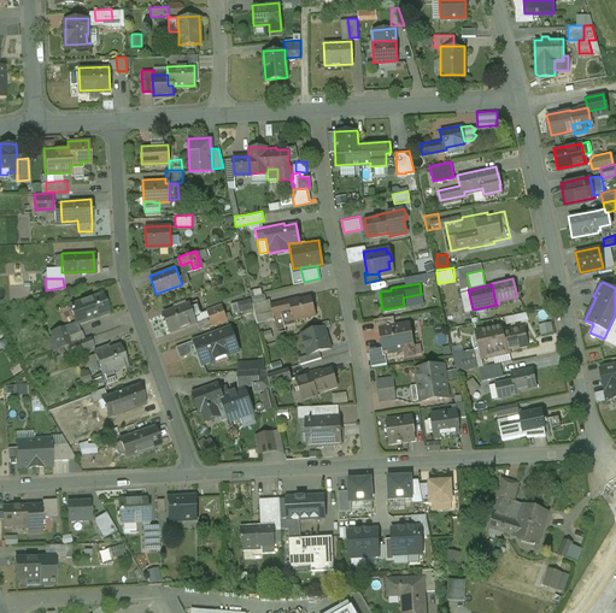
[(100,292),(69,302),(70,308),(70,310),(71,310),(76,323),(107,311),(100,292)]
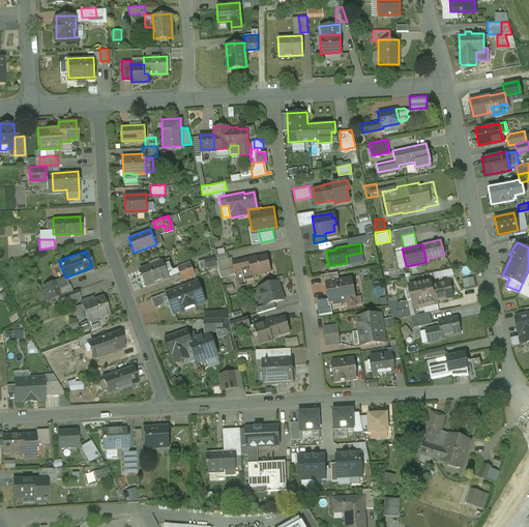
[(227,252),(215,254),(216,260),(228,257),(227,252)]
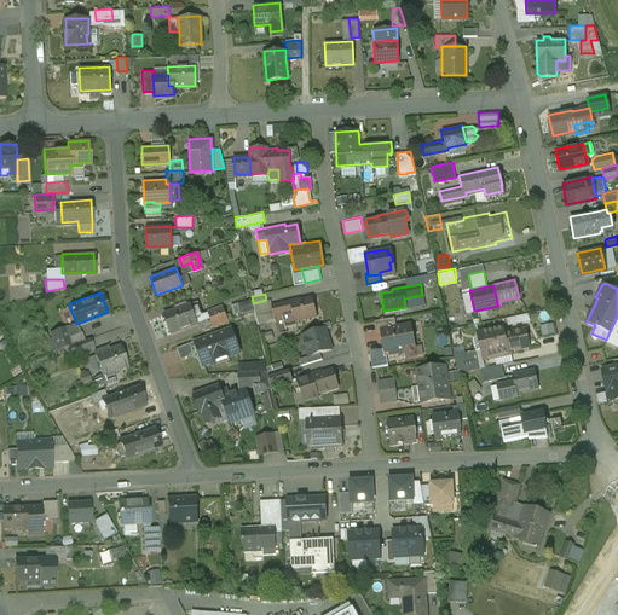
[(299,297),(271,305),(273,315),(282,313),(284,326),(296,324),(295,319),(316,314),(311,297),(300,300),(299,297)]
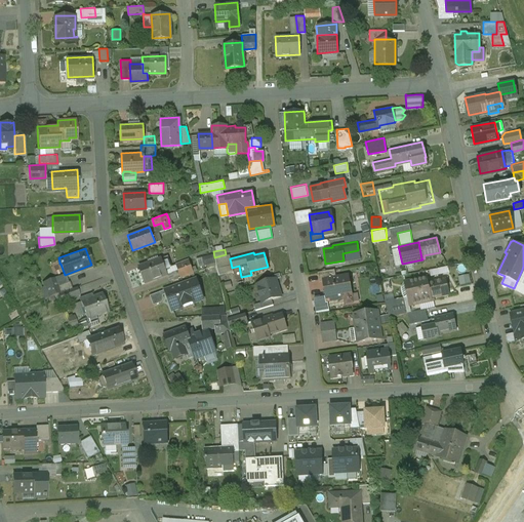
[(160,256),(138,265),(145,282),(166,274),(164,268),(171,266),(167,254),(160,257),(160,256)]
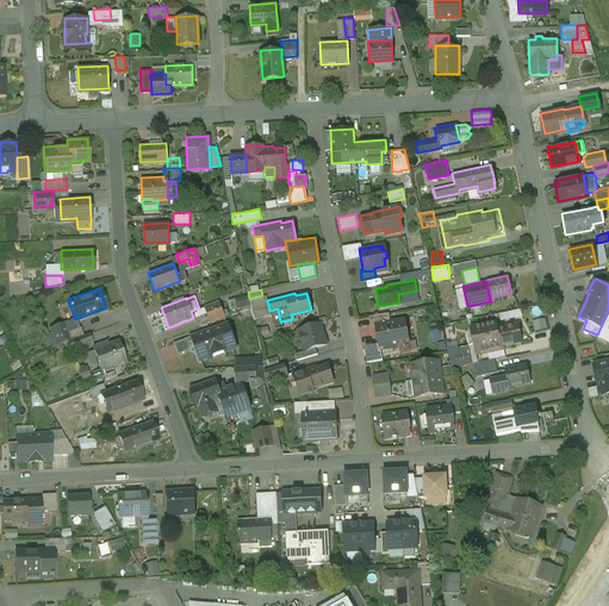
[(219,300),(204,306),(206,312),(199,314),(203,323),(224,316),(219,300)]
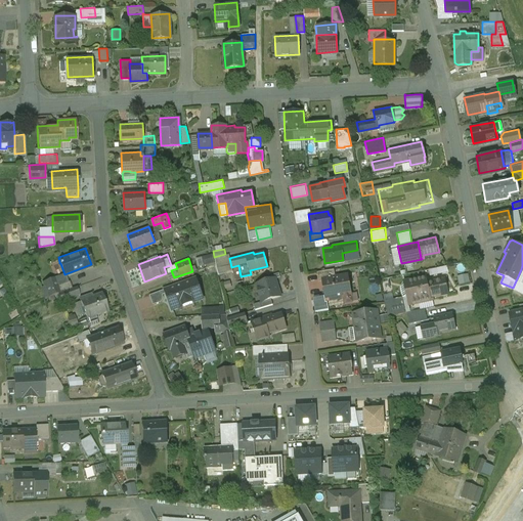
[(333,268),(316,270),(317,279),(321,279),(321,277),(335,275),(333,268)]
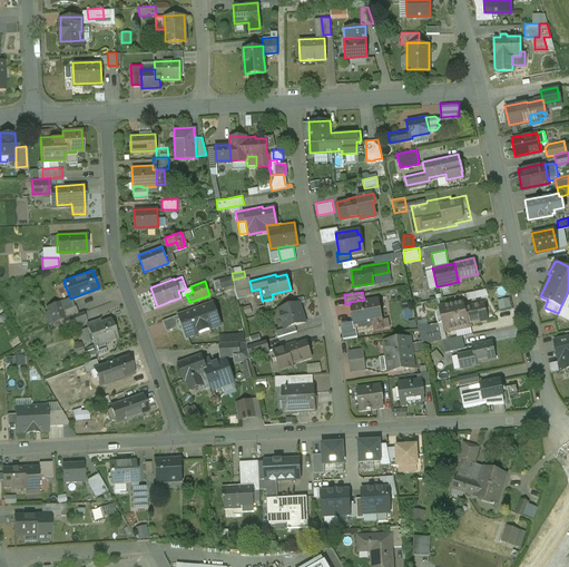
[(568,314),(568,293),(567,293),(558,313),(568,318),(568,314)]
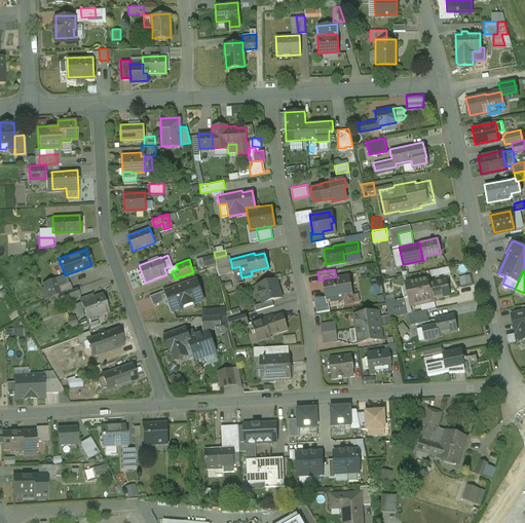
[(460,274),(462,284),(473,282),(471,272),(460,274)]
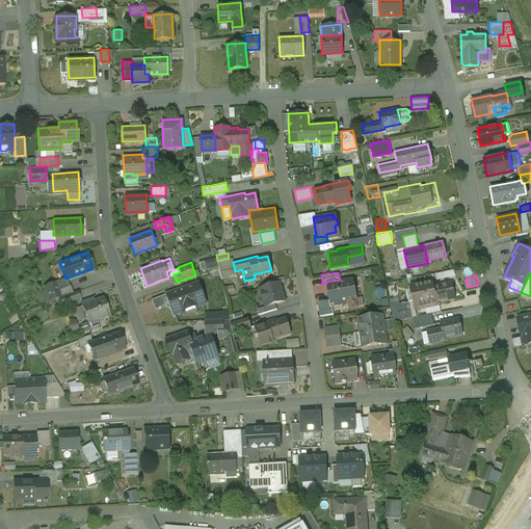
[(340,280),(326,282),(326,284),(329,301),(338,299),(339,299),(340,301),(347,300),(348,306),(356,305),(352,278),(340,280)]
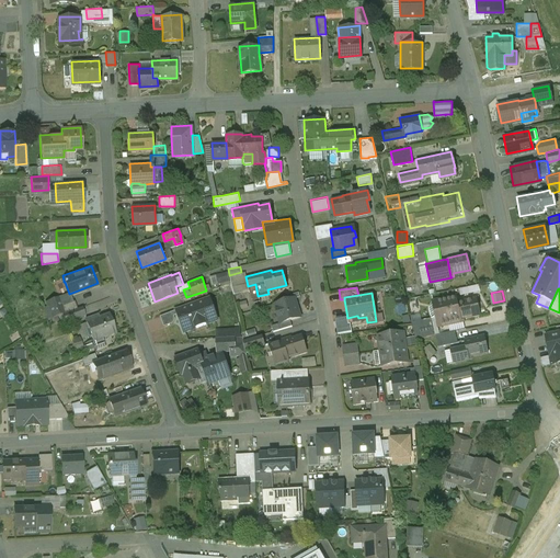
[(455,294),(431,299),(432,300),(434,299),(440,325),(463,319),(463,317),(479,314),(476,296),(456,300),(455,294)]
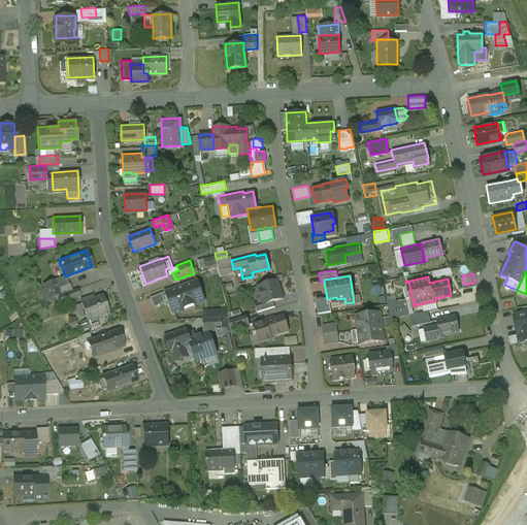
[(55,277),(42,282),(48,297),(58,294),(71,289),(69,282),(58,286),(55,277)]
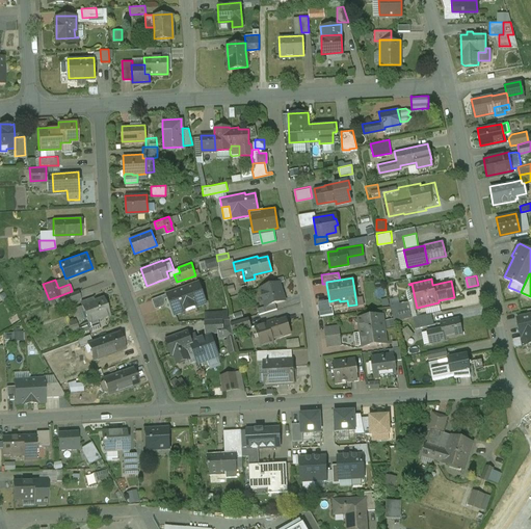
[(186,285),(181,287),(182,289),(178,290),(178,289),(167,293),(168,296),(174,313),(184,309),(185,310),(195,306),(194,305),(205,301),(197,282),(186,286),(186,285)]
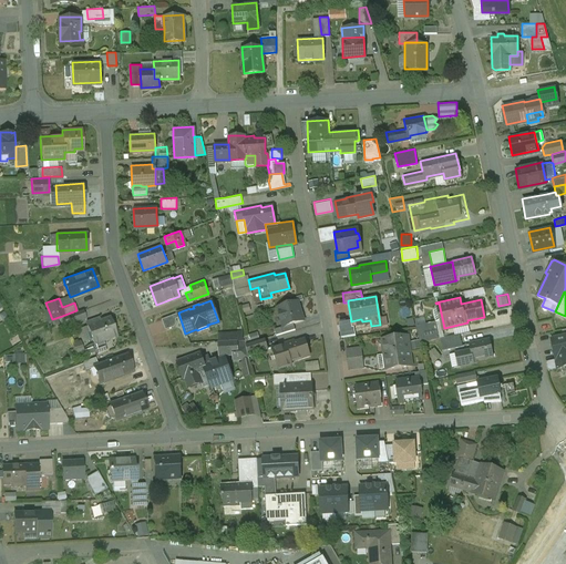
[(297,300),(277,306),(283,325),(292,322),(302,319),(297,300)]
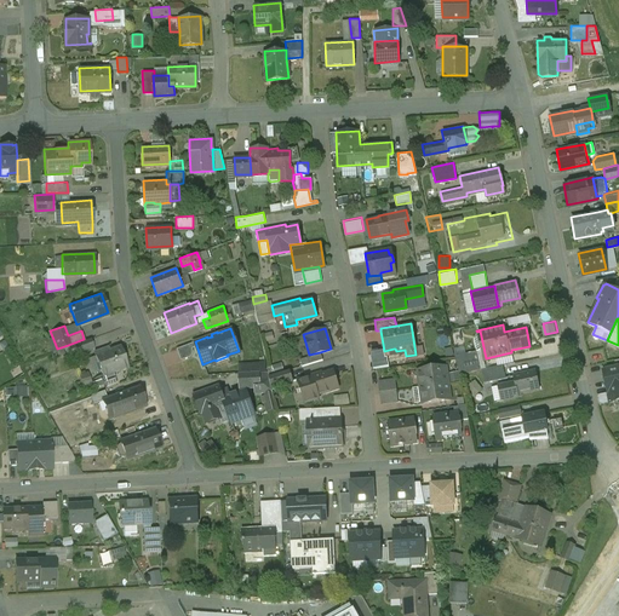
[(476,330),(473,338),(476,349),(471,350),(471,353),(473,358),(483,357),(483,358),(486,358),(480,330),(477,332),(476,330)]
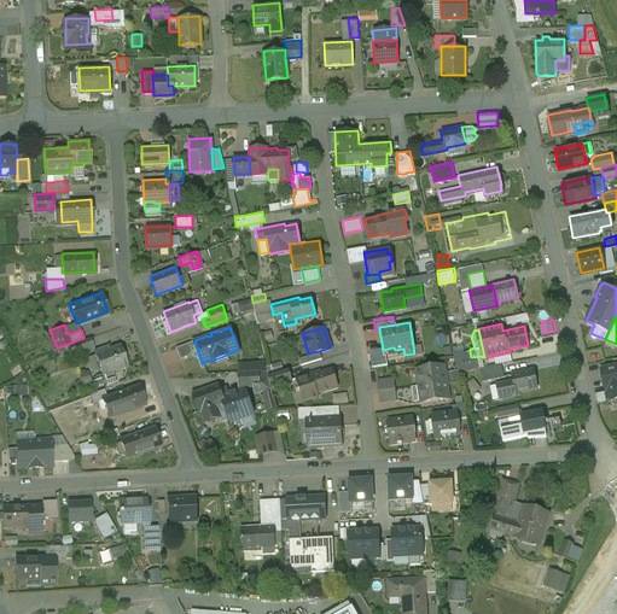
[(83,338),(68,344),(71,352),(92,345),(88,337),(83,338)]
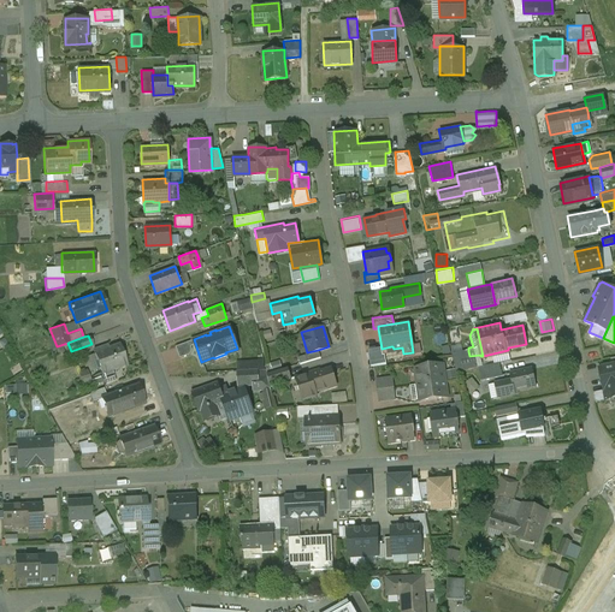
[(194,338),(175,345),(179,356),(189,352),(191,348),(190,344),(195,343),(194,339),(194,338)]
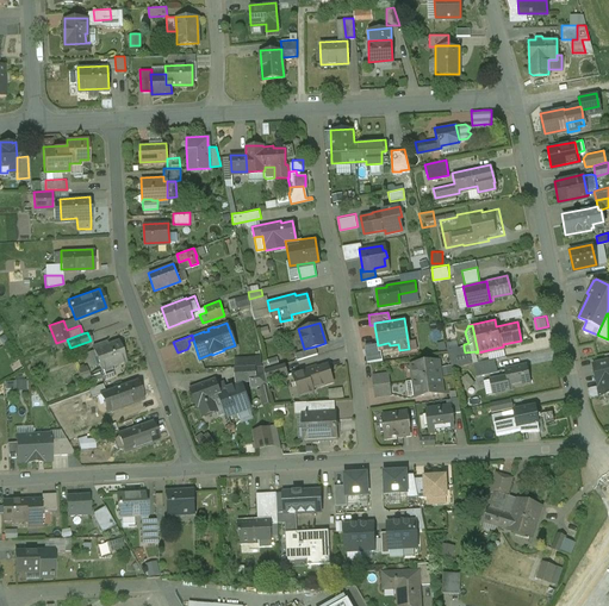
[(106,341),(92,345),(104,379),(113,375),(110,366),(125,360),(117,339),(107,343),(106,341)]
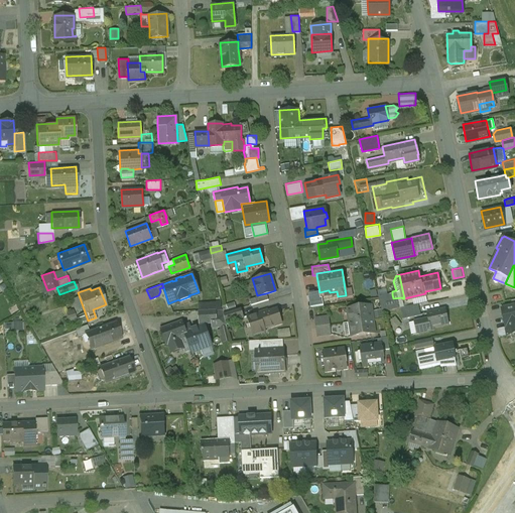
[(257,295),(249,298),(251,303),(268,298),(266,293),(257,295)]
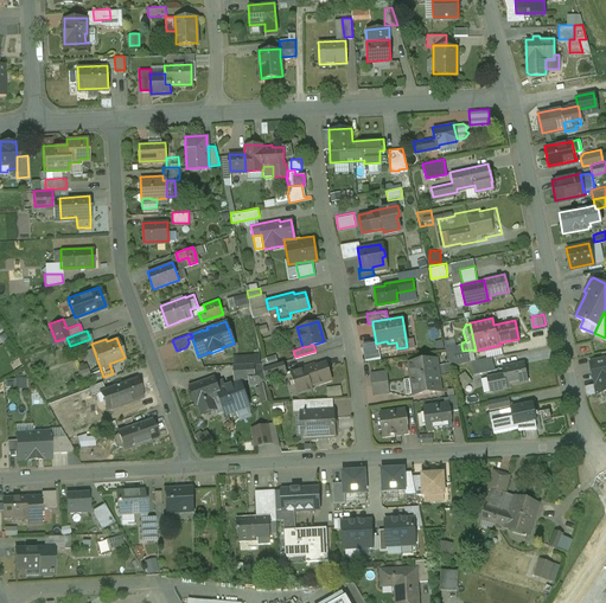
[(461,346),(445,350),(448,365),(471,360),(474,359),(473,351),(473,350),(463,351),(461,346)]
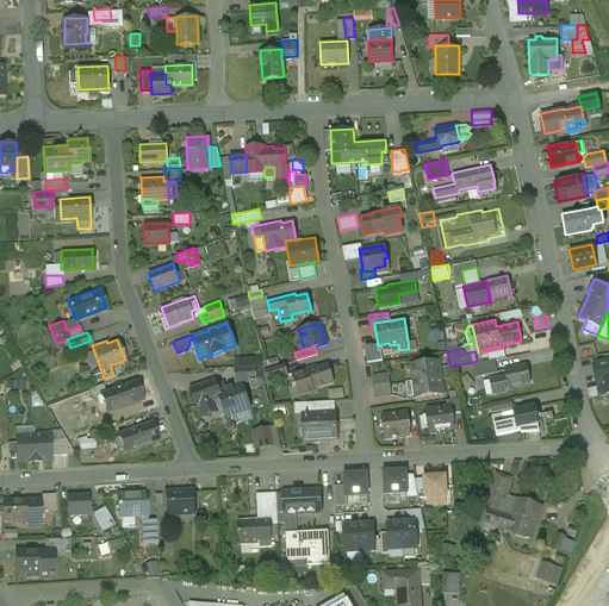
[(608,355),(591,360),(598,393),(608,389),(608,355)]
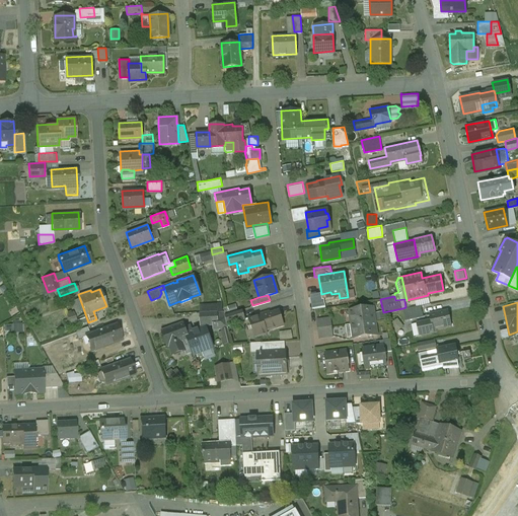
[(405,307),(402,308),(404,319),(423,315),(420,304),(405,307)]
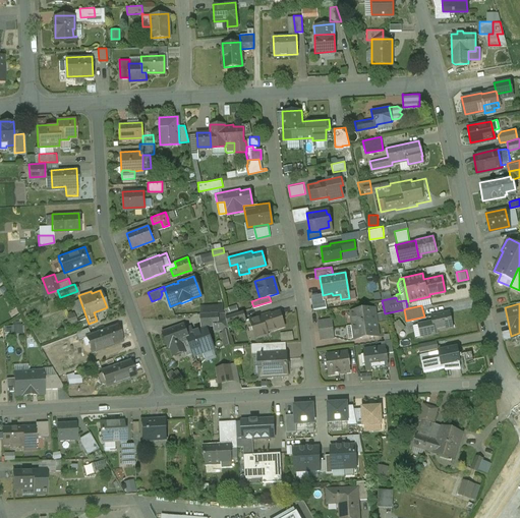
[(363,308),(360,309),(360,308),(359,309),(351,310),(353,324),(374,321),(373,307),(364,308),(363,308)]
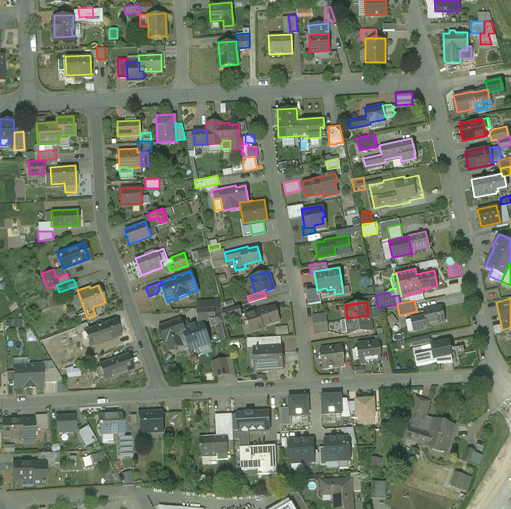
[(237,305),(221,310),(222,312),(223,319),(240,314),(237,305)]
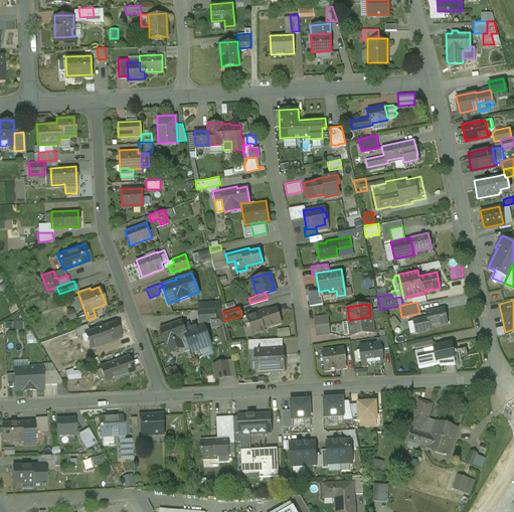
[(266,308),(246,314),(252,334),(265,330),(264,327),(281,322),(276,307),(267,310),(266,308)]
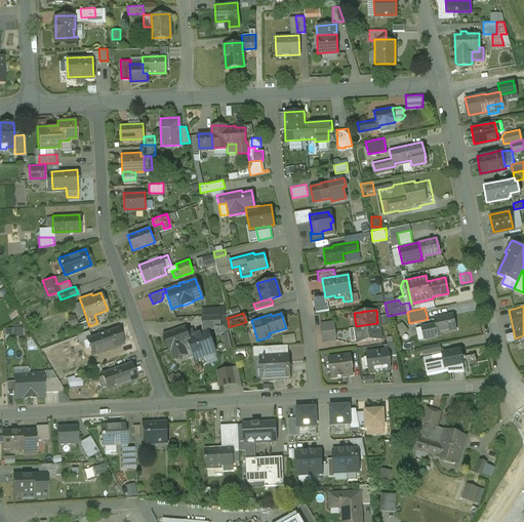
[(452,313),(434,317),(436,325),(424,328),(426,336),(440,333),(440,331),(455,328),(452,313)]
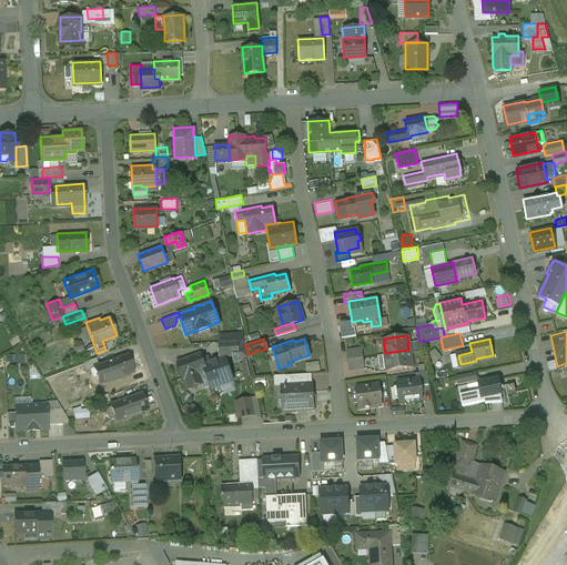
[(233,340),(219,341),(220,354),(233,353),(234,353),(233,340)]
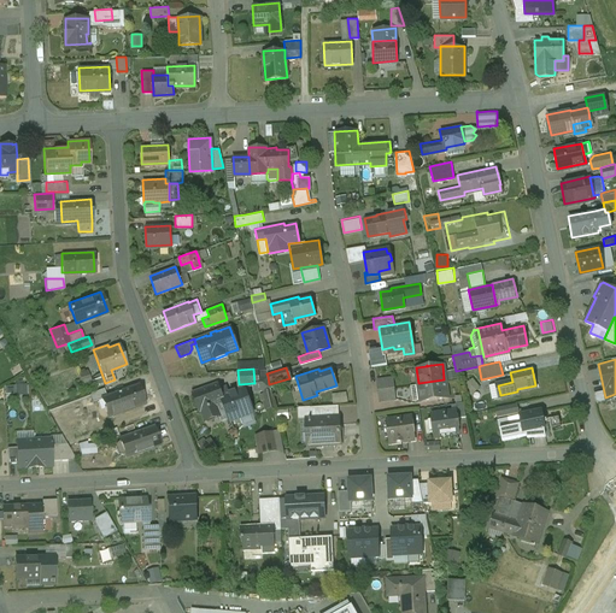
[(268,376),(257,376),(257,369),(253,369),(254,383),(253,383),(253,388),(270,388),(269,385),(269,384),(268,376)]
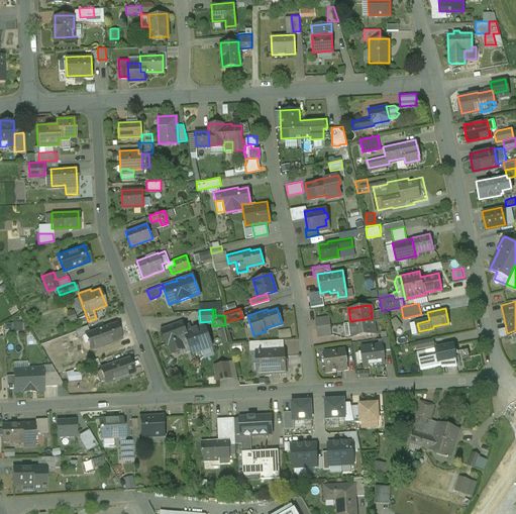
[(72,310),(66,312),(69,320),(75,318),(72,310)]
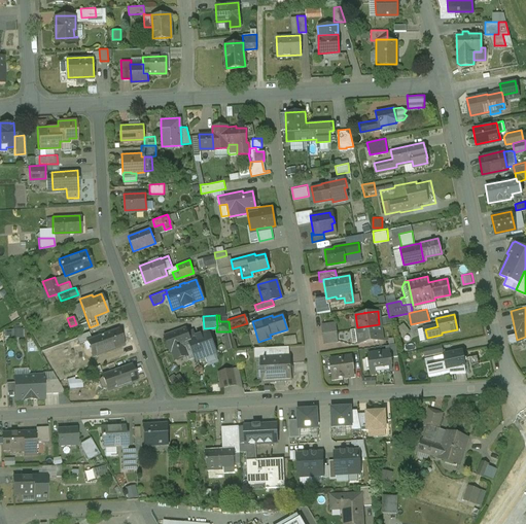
[(334,322),(321,323),(323,333),(335,330),(334,322)]
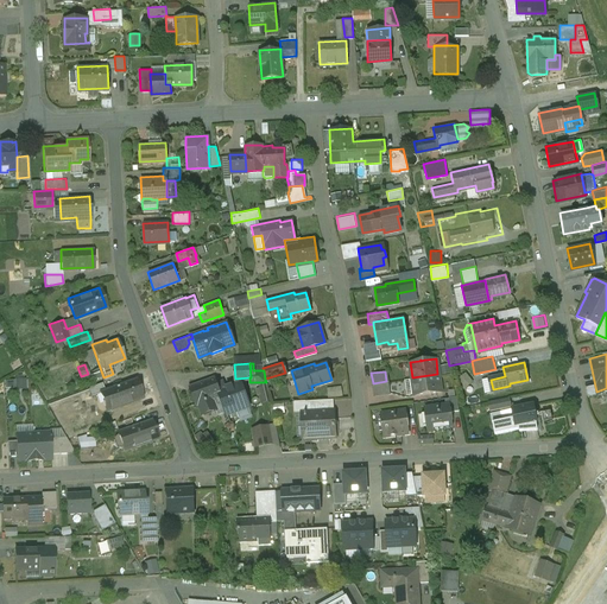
[(467,382),(473,380),(468,372),(462,374),(467,382)]
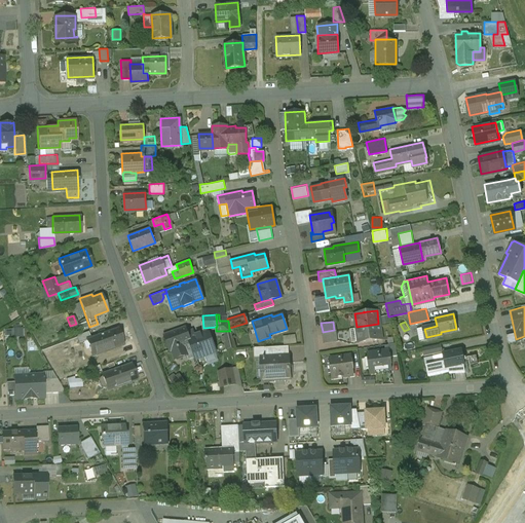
[(378,324),(357,327),(358,340),(367,339),(367,340),(368,339),(371,339),(372,339),(380,337),(378,324)]
